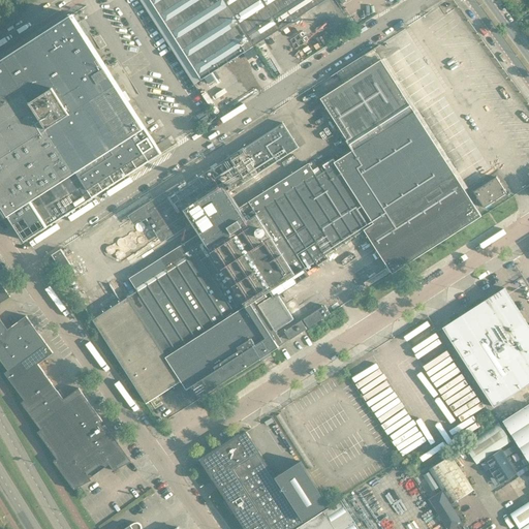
[(224,0),(150,0),(201,80),(254,45),(224,0)]
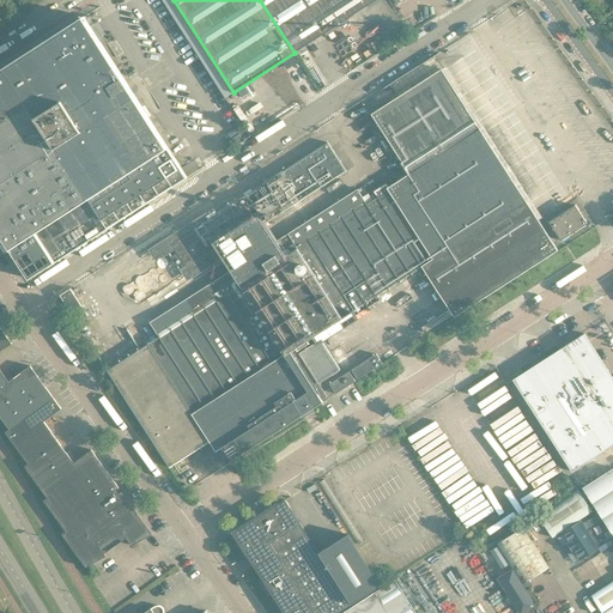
[(260,0),(295,53),(376,0),(260,0)]
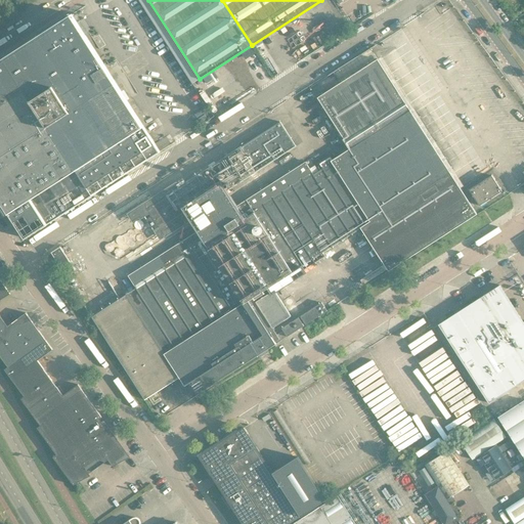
[(160,151),(88,40),(72,14),(0,59),(0,199),(3,204),(1,205),(7,214),(9,213),(26,238),(160,151)]
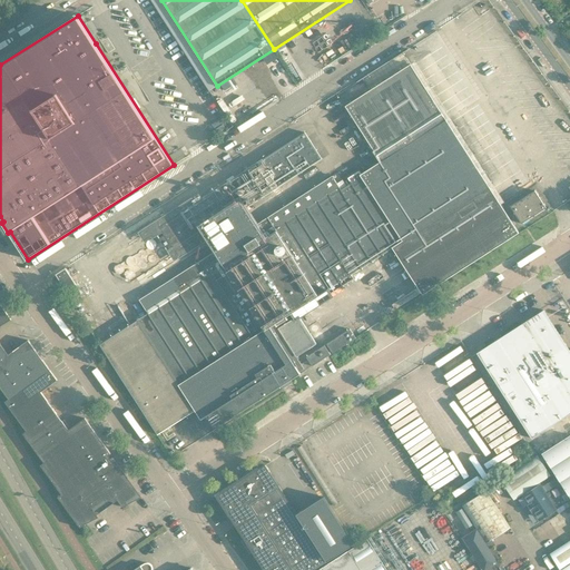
[(536,189),(511,205),(522,223),(547,207),(536,189)]
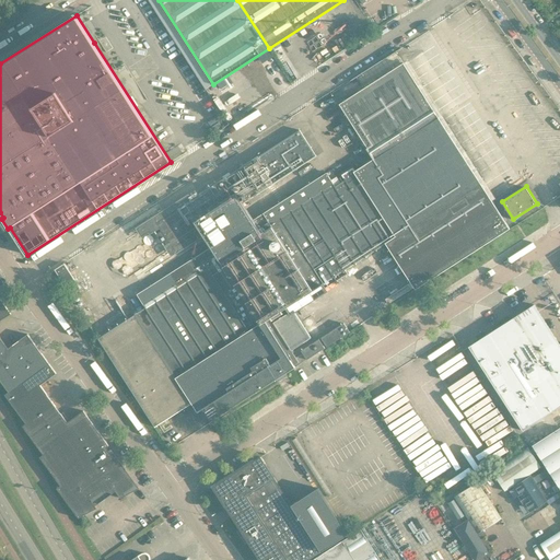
[(55,270),(71,294),(80,289),(65,264),(55,270)]
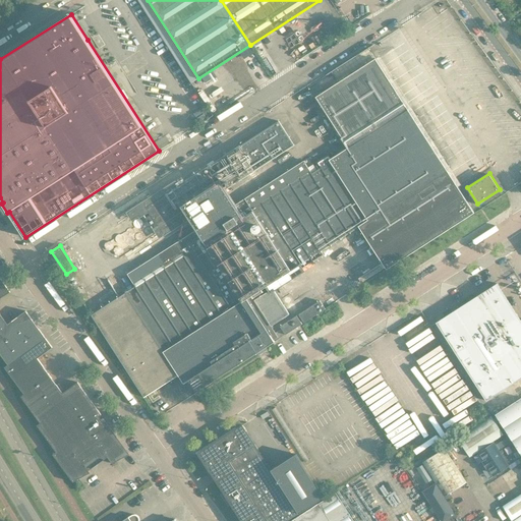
[(0,298),(10,292),(0,278),(0,298)]
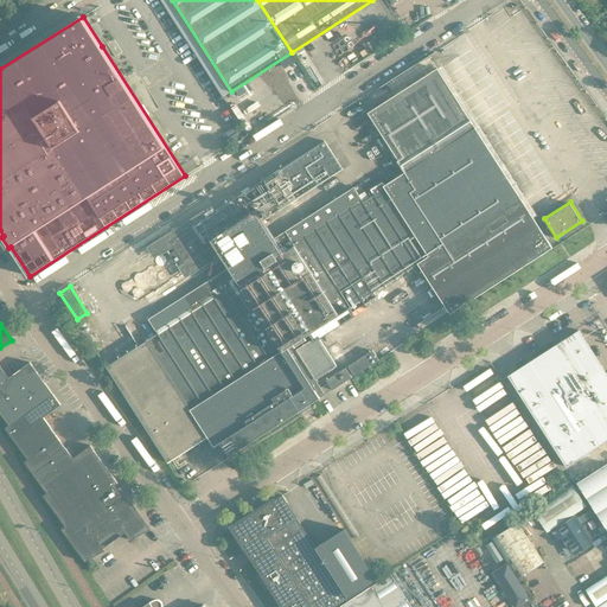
[(534,359),(528,363),(530,365),(521,371),(518,369),(508,376),(566,467),(606,440),(606,374),(579,330),(557,344),(558,346),(535,362),(534,359)]
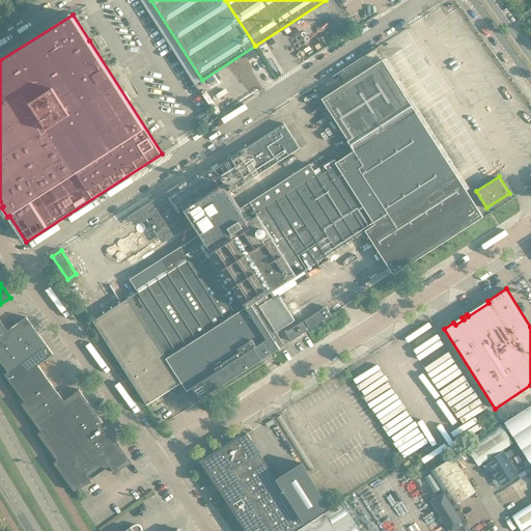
[(304,320),(309,329),(331,315),(326,306),(304,320)]
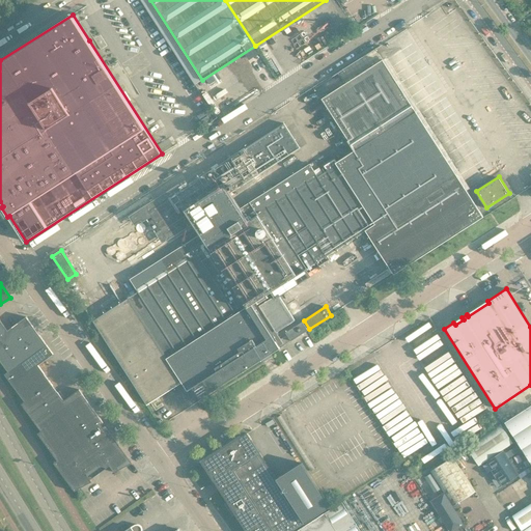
[(63,400),(38,365),(53,354),(26,316),(7,330),(0,319),(0,360),(8,371),(4,374),(24,401),(21,403),(40,430),(85,398),(79,389),(63,400)]
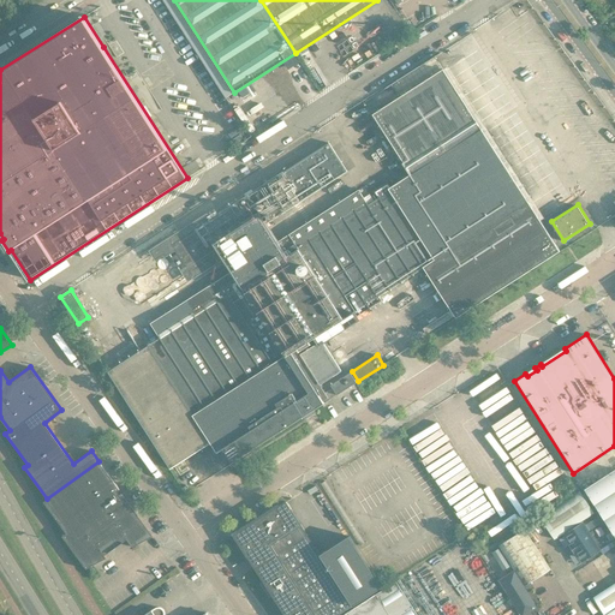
[(336,395),(357,382),(351,372),(330,386),(336,395)]
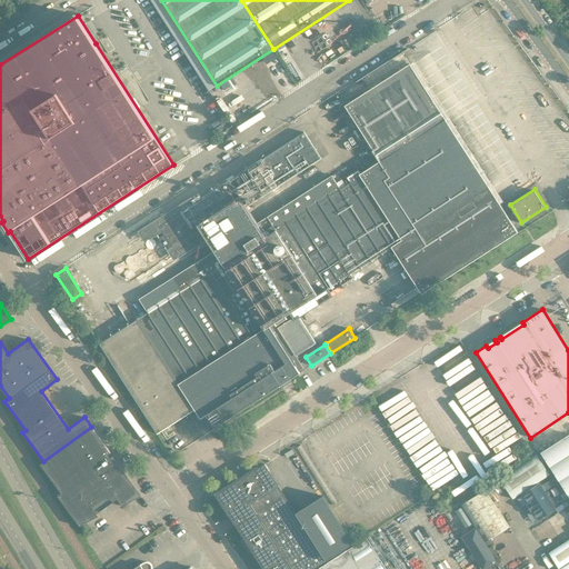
[(141,496),(112,456),(110,458),(108,455),(110,453),(91,427),(43,461),(40,465),(61,493),(58,496),(80,527),(98,516),(97,513),(117,499),(122,506),(141,496)]
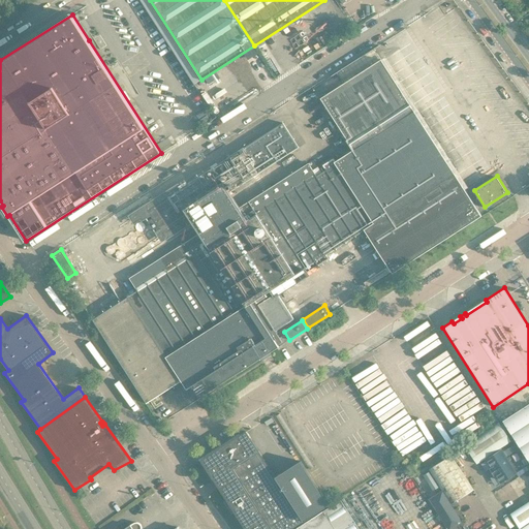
[(528,403),(502,421),(528,462),(528,403)]
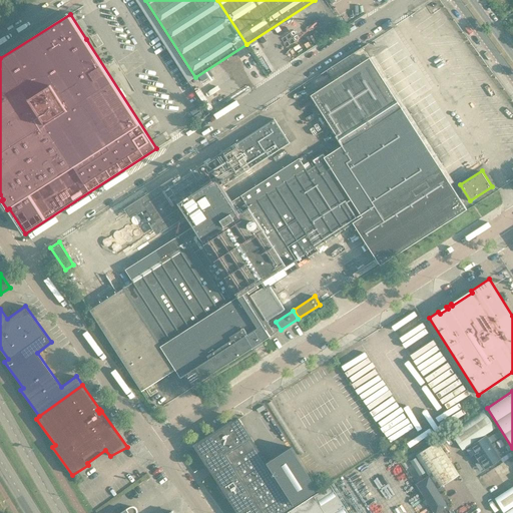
[(484,409),(451,430),(463,449),(497,428),(484,409)]
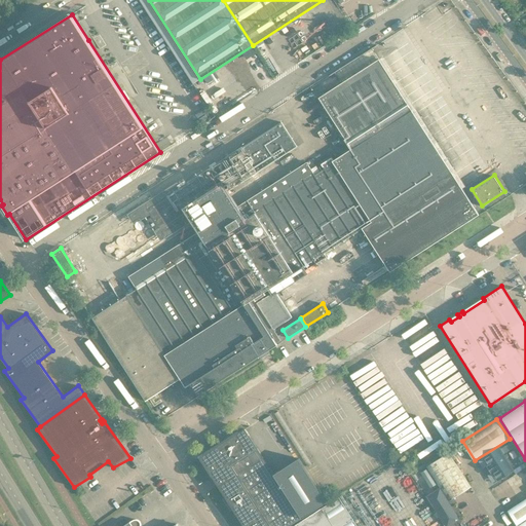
[(235,435),(200,457),(214,477),(218,485),(243,525),(289,525),(309,514),(327,502),(298,458),(273,474),(245,429),(238,433),(239,435),(236,437),(235,435)]
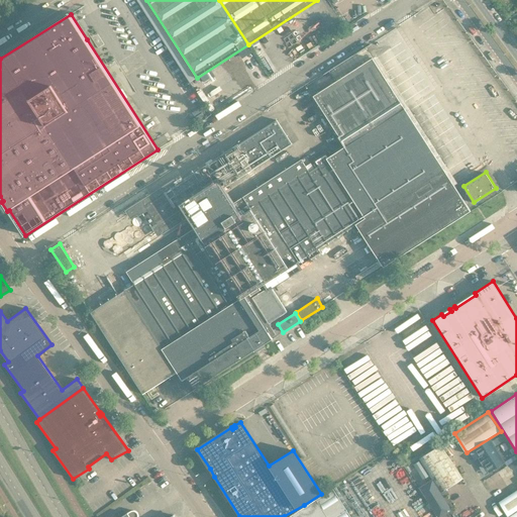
[(467,452),(466,453),(484,482),(516,459),(516,455),(501,431),(467,452)]
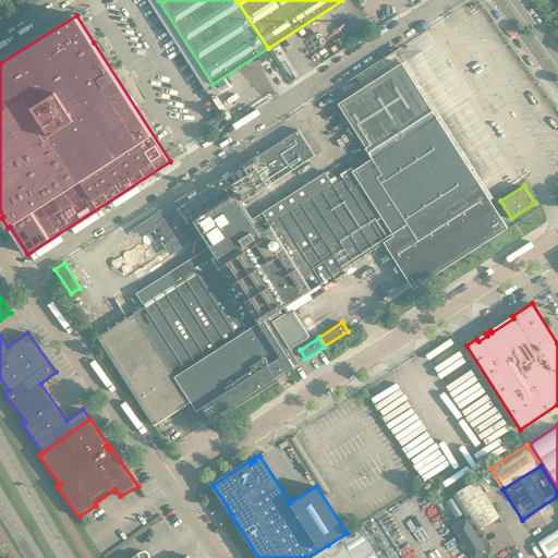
[(499,517),(475,480),(451,496),(475,532),(499,517)]
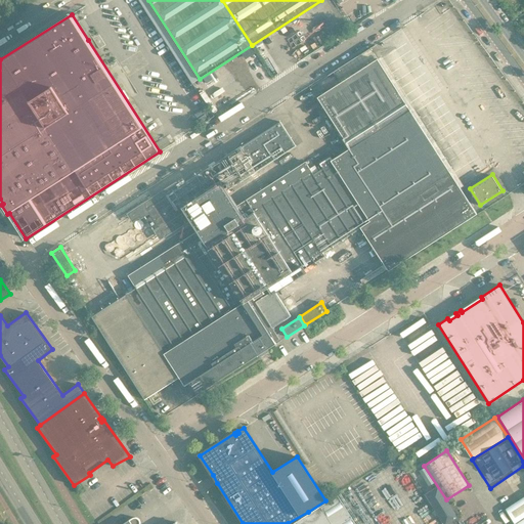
[(523,496),(523,481),(496,498),(504,510),(509,507),(523,496)]
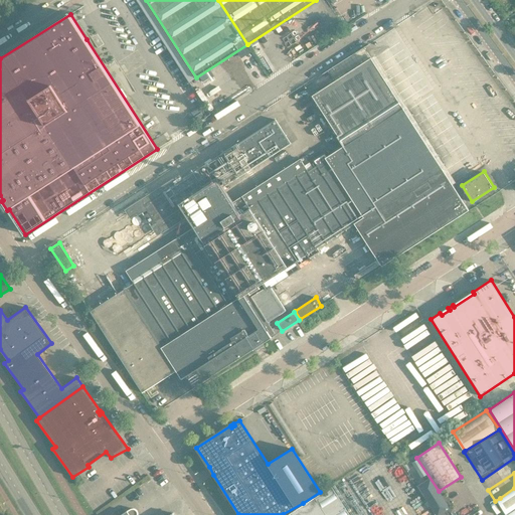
[(349,514),(332,486),(287,514),(349,514)]
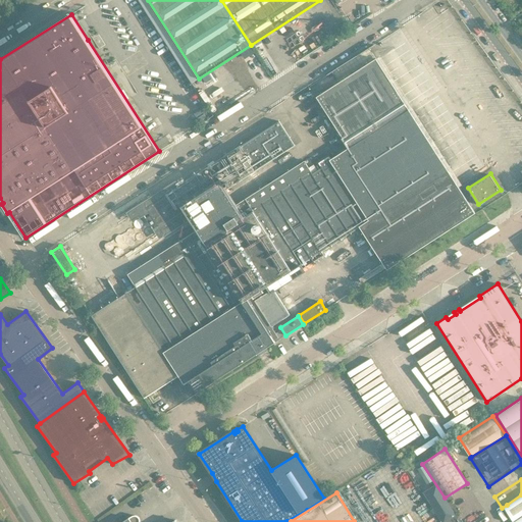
[(513,514),(521,508),(521,494),(507,505),(513,514)]
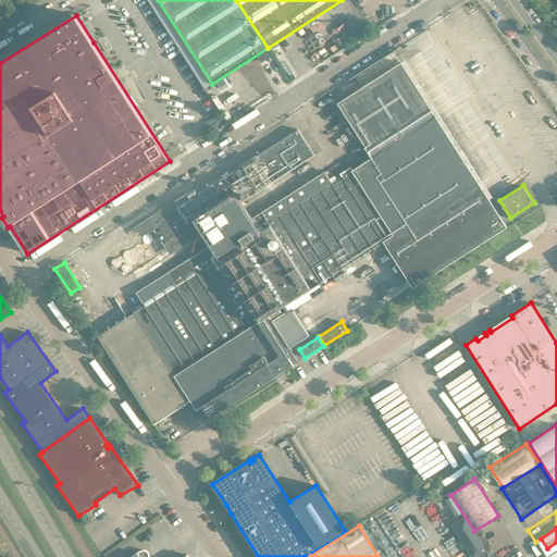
[(547,556),(556,556),(556,542),(544,552),(547,556)]
